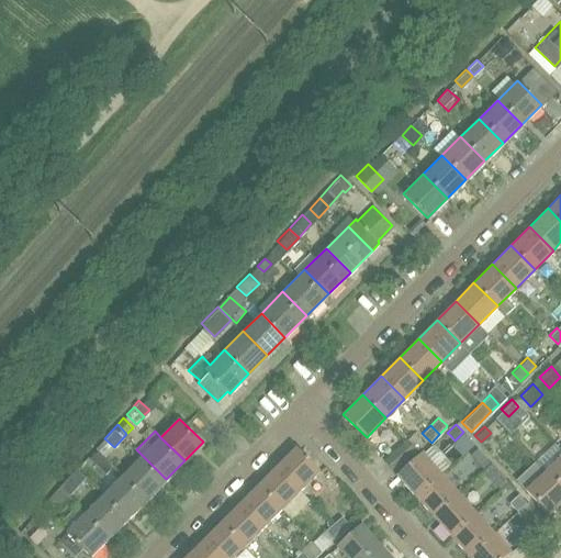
[(416,448),(406,437),(382,458),(393,470),(416,448)]
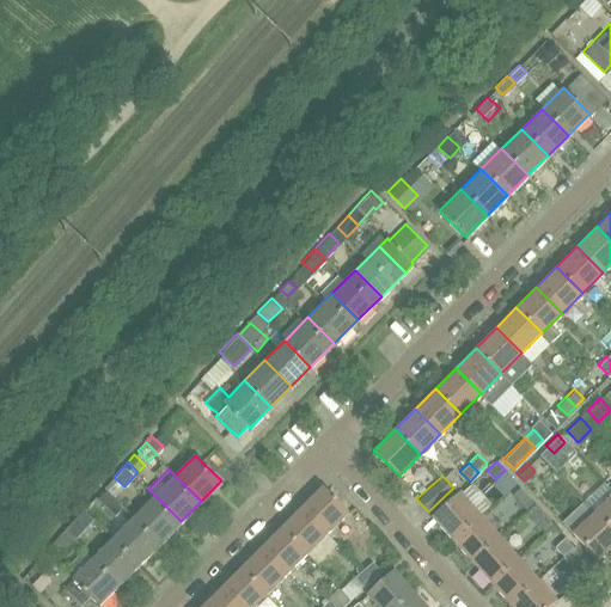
[(348,510),(323,485),(301,507),(327,532),(348,510)]
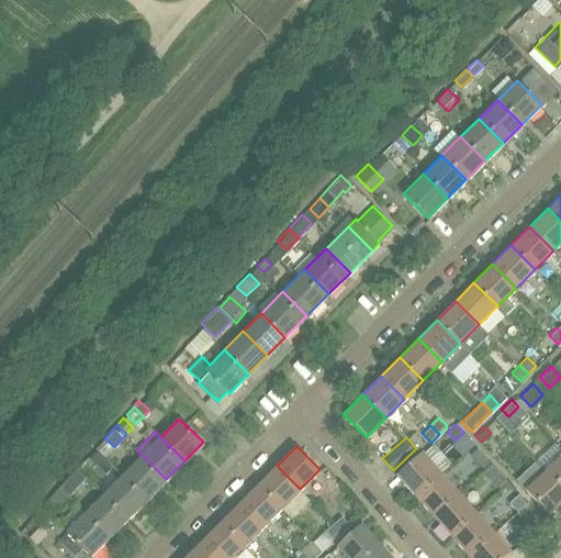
[(479,462),(485,457),(486,456),(477,446),(470,453),(479,462)]
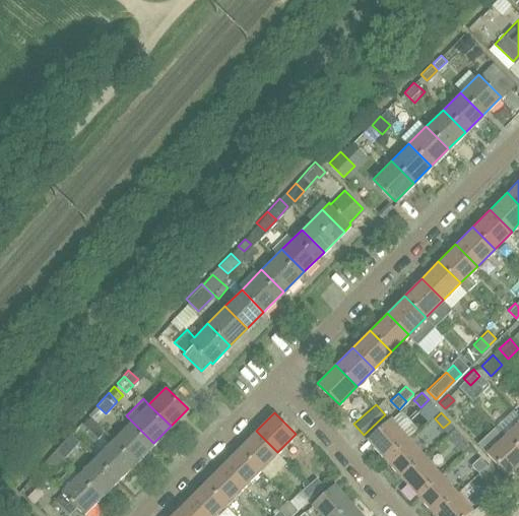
[(90,414),(82,422),(96,437),(105,430),(90,414)]
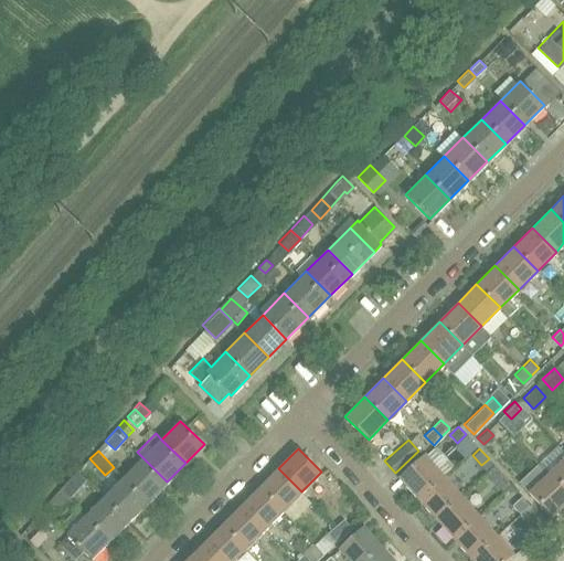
[(424,454),(398,476),(417,497),(443,475),(424,454)]
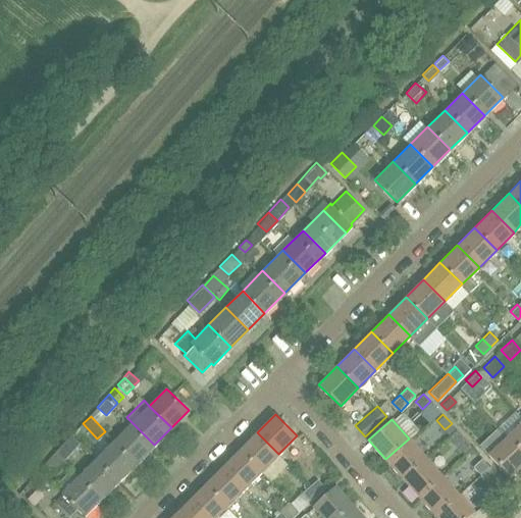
[(132,422),(114,439),(137,462),(154,445),(132,422)]
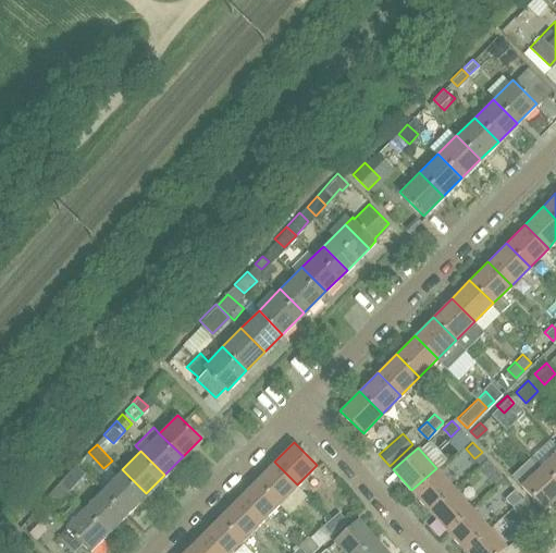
[(555,451),(541,465),(541,466),(555,482),(555,451)]
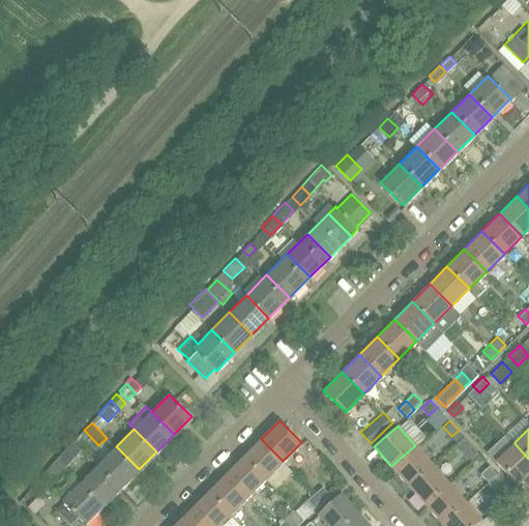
[(467,438),(463,434),(454,441),(459,446),(467,438)]
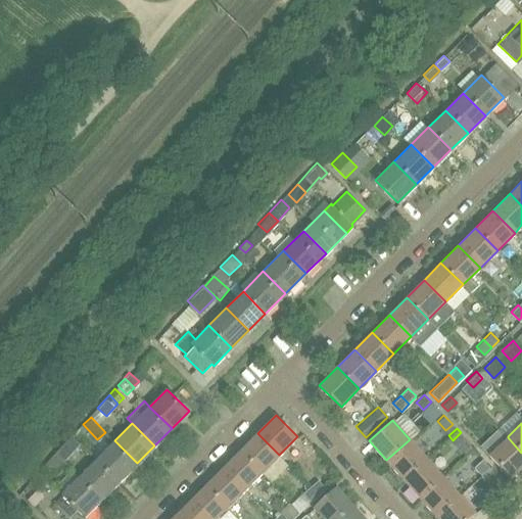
[(501,428),(482,446),(489,454),(488,455),(511,478),(521,467),(521,453),(508,437),(508,436),(501,428)]
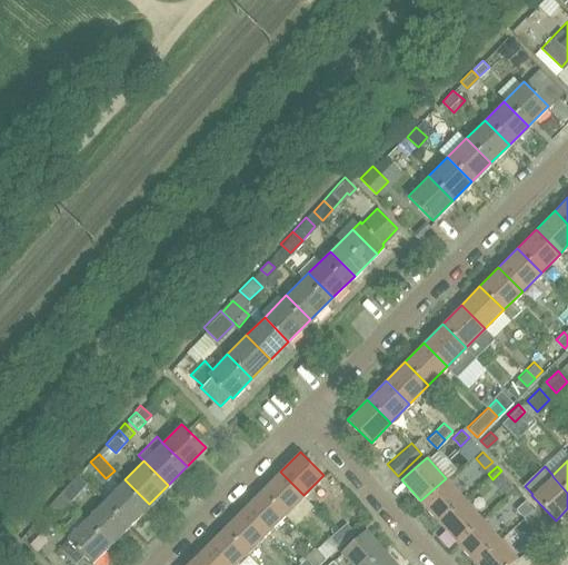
[(280,472),(261,491),(285,514),(304,495),(280,472)]
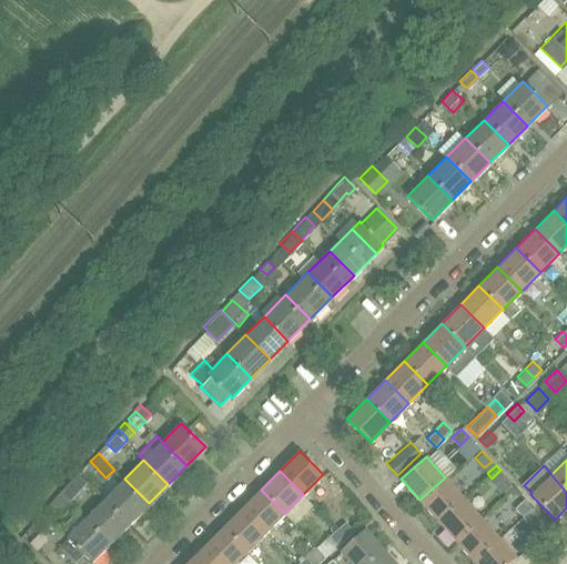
[(78,489),(85,480),(77,472),(60,491),(61,492),(69,499),(78,489)]
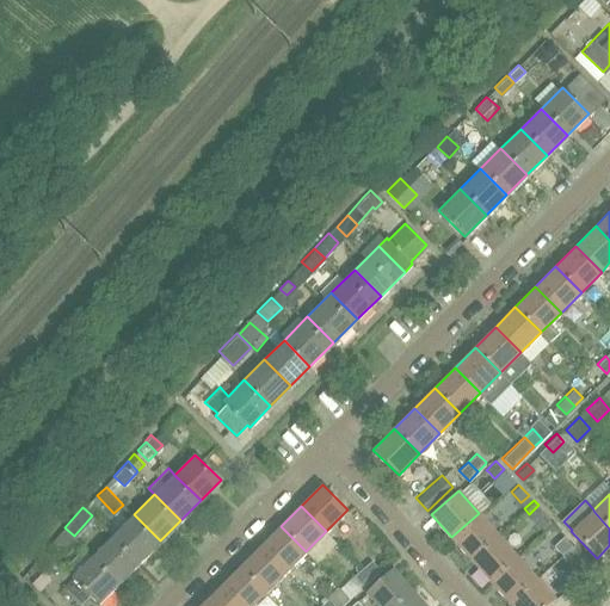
[(538,511),(504,542),(497,533),(470,558),(490,580),(516,555),(535,537),(534,536),(548,523),(538,511)]
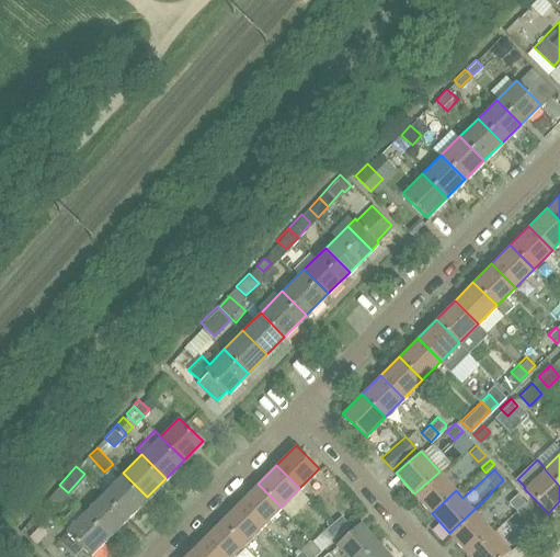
[(414,493),(432,513),(456,490),(440,472),(414,493)]
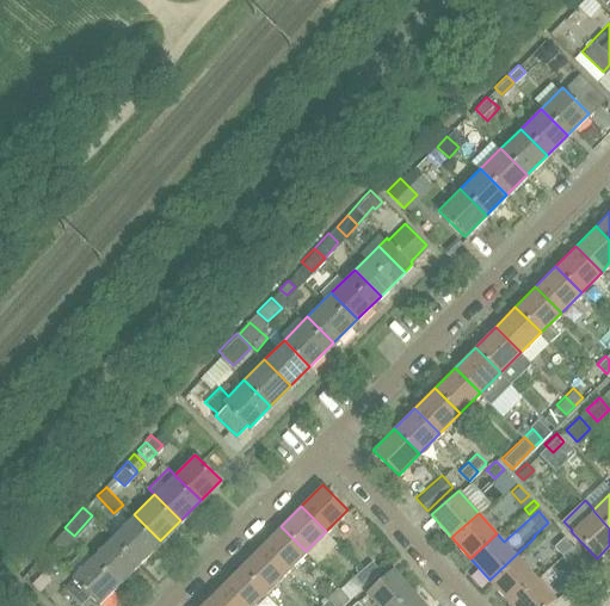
[(134,514),(114,536),(140,562),(160,540),(134,514)]
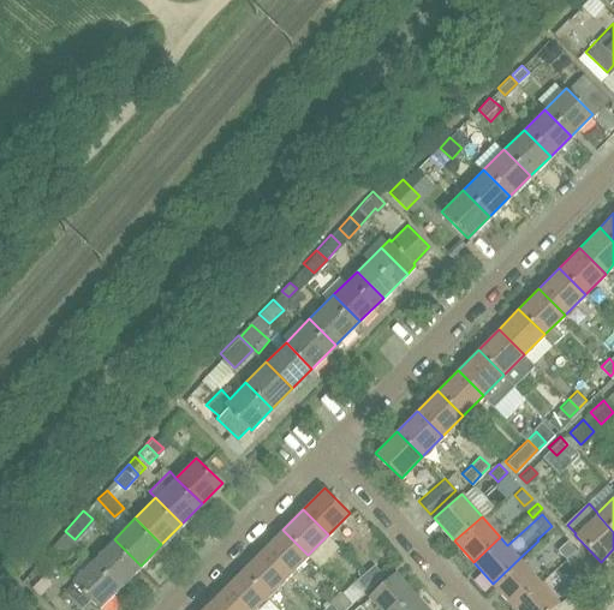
[(282,530),(262,549),(287,575),(308,555),(282,530)]
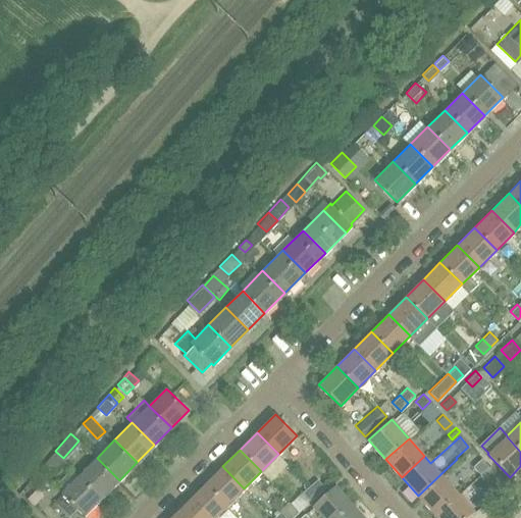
[(468,474),(472,479),(489,464),(480,455),(469,465),(473,469),(468,474)]
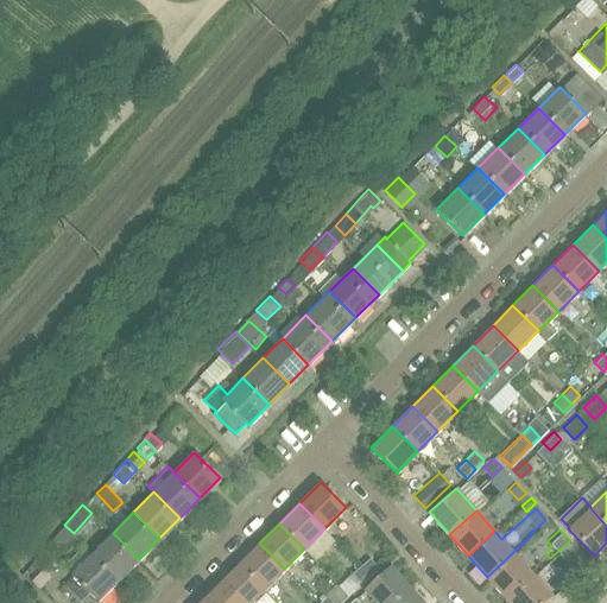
[(113,533),(93,553),(119,579),(139,559),(113,533)]
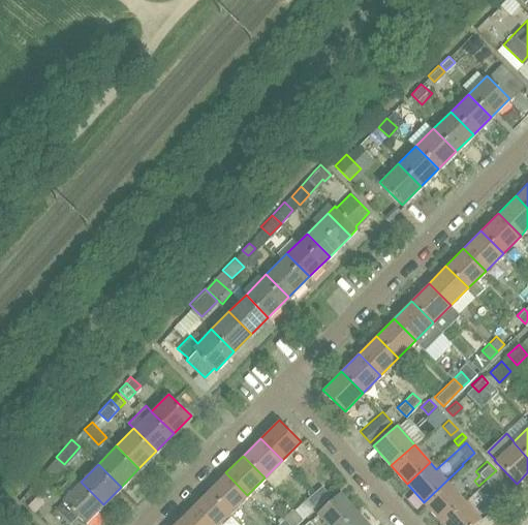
[(500,498),(511,488),(496,470),(478,486),(483,492),(489,486),(500,498)]
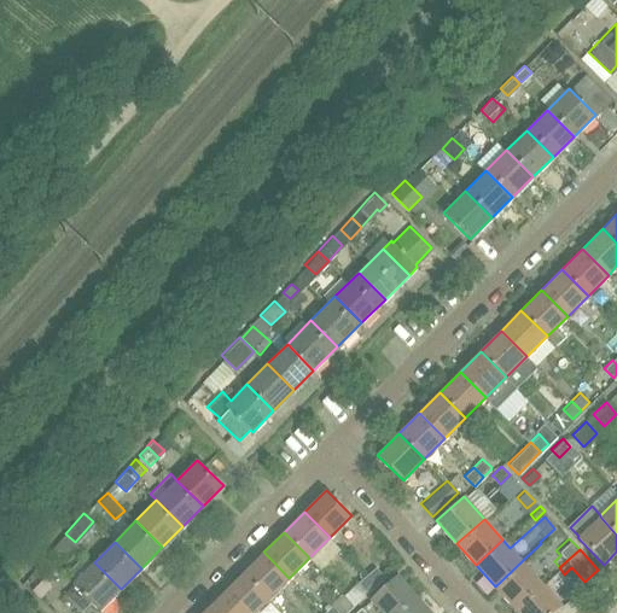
[(263,552),(243,572),(269,599),(289,578),(263,552)]
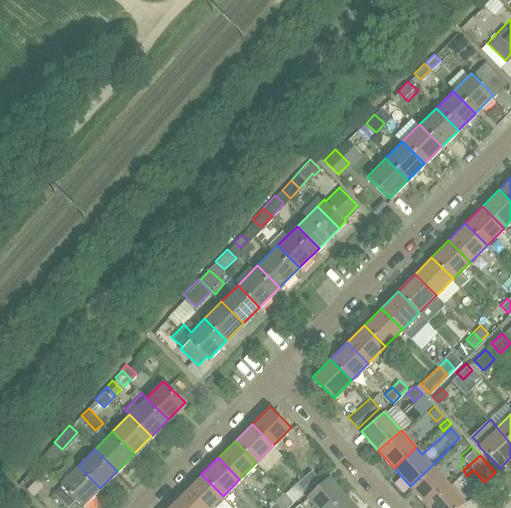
[(83,505),(93,495),(100,488),(78,466),(77,466),(69,458),(54,474),(62,482),(52,492),(67,507),(75,498),(83,505)]
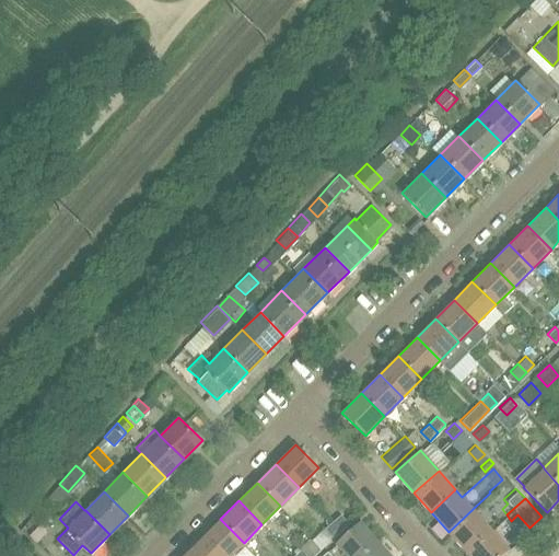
[(449,532),(465,551),(490,529),(473,509),(449,532)]
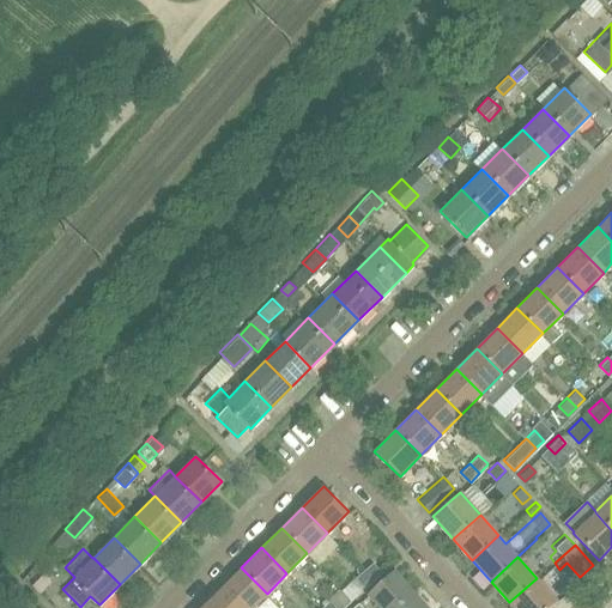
[(373,560),(363,569),(374,578),(382,571),(373,560)]
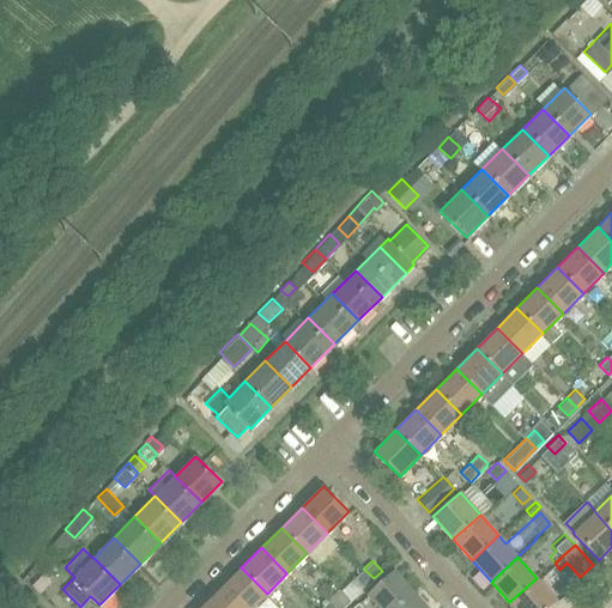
[(241,567),(220,588),(240,607),(252,607),(267,594),(241,567)]
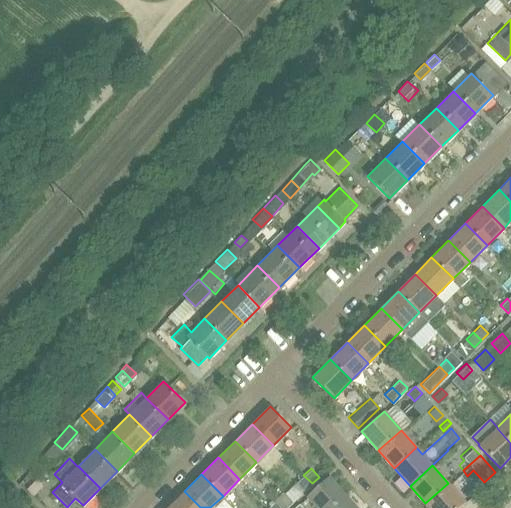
[(296,481),(304,490),(312,483),(303,475),(296,481)]
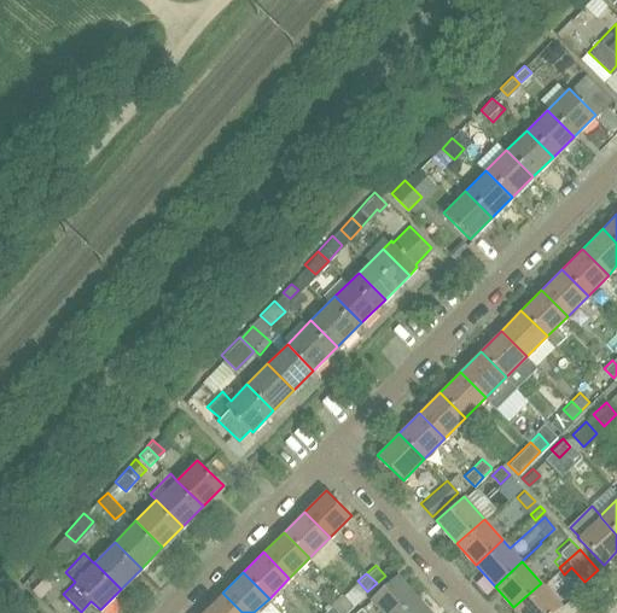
[(371,599),(383,612),(399,612),(417,596),(397,574),(371,599)]
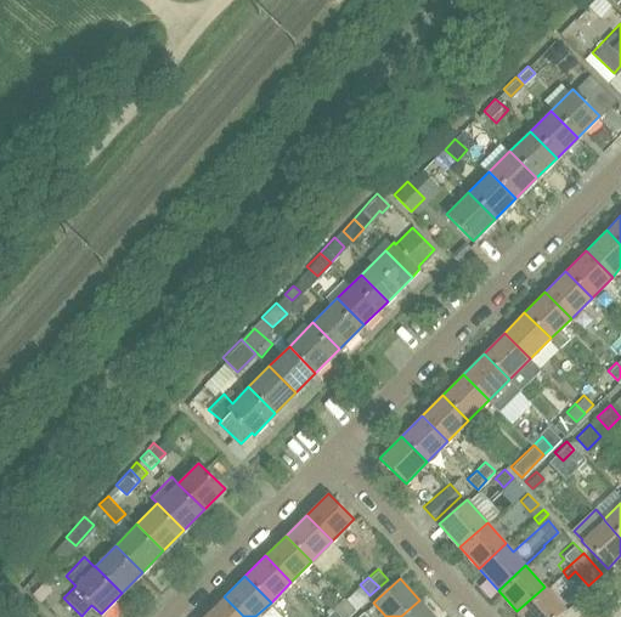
[(521,616),(555,616),(565,610),(545,587),(517,611),(521,616)]
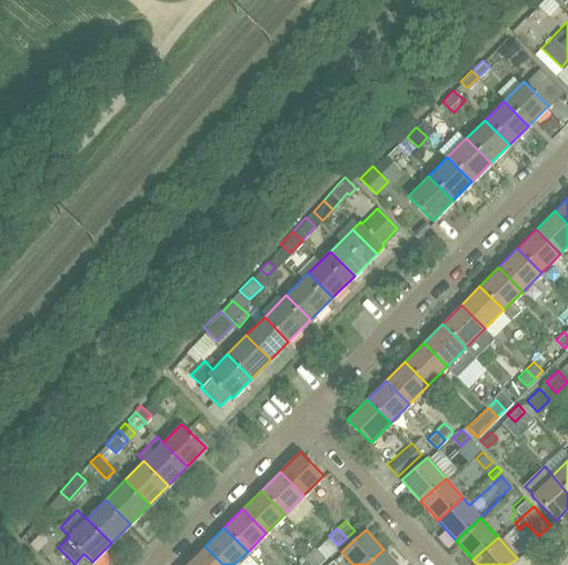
[(222,564),(205,546),(186,564),(222,564)]
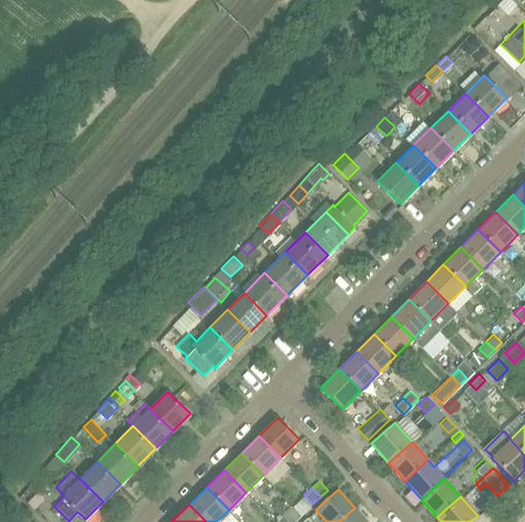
[(292,506),(275,521),(291,521),(300,515),(292,506)]
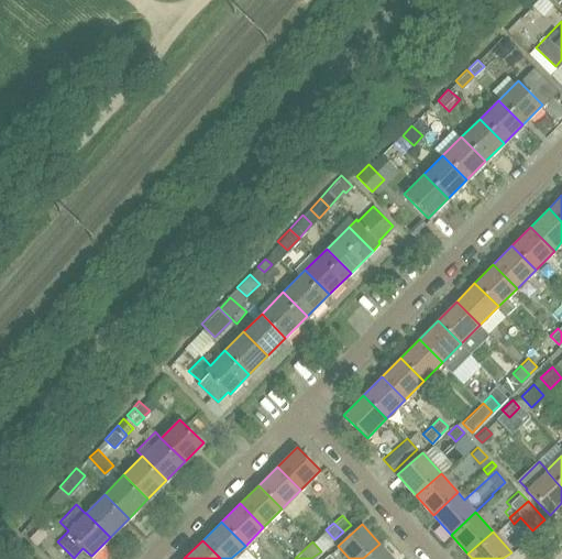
[(363,558),(393,558),(379,544),(363,558)]
